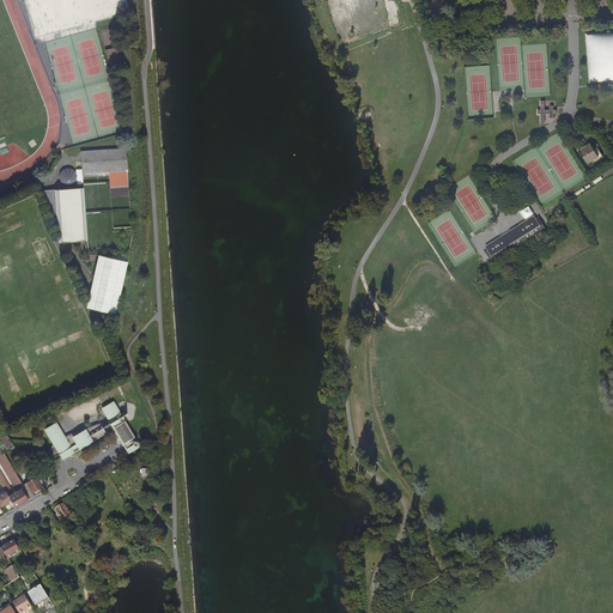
[(612,34),(587,35),(588,82),(612,80),(612,34)]
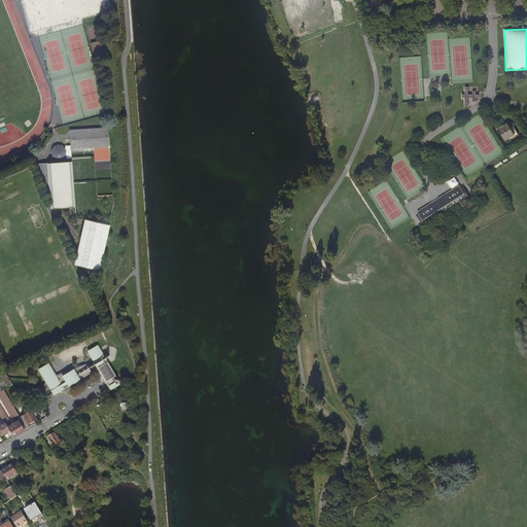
[(423,101),(421,57),(399,57),(401,102),(423,101)]
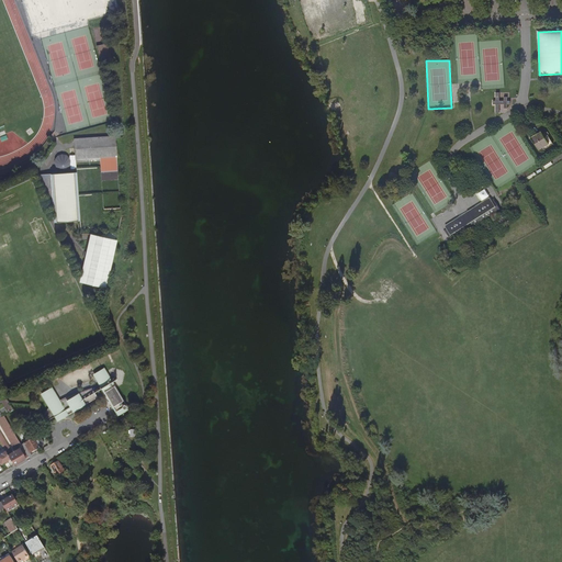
[(494,92),(495,104),(504,103),(504,108),(508,108),(508,104),(509,103),(508,97),(504,97),(504,100),(499,100),(499,92),(494,92)]
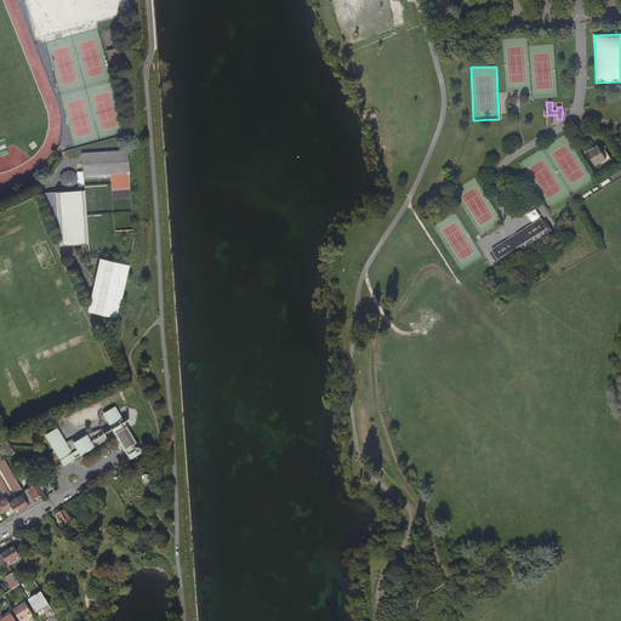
[(587,153),(596,166),(607,159),(598,146),(587,153)]
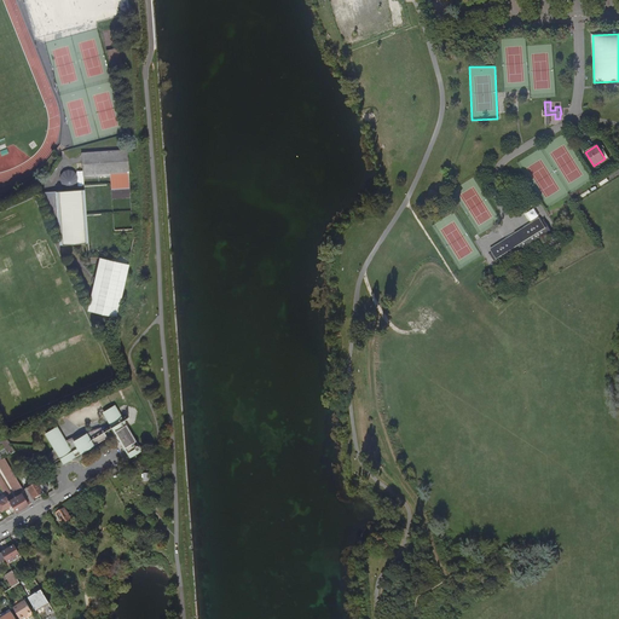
[(82,158),(84,175),(129,173),(128,151),(128,150),(81,152),(82,158)]
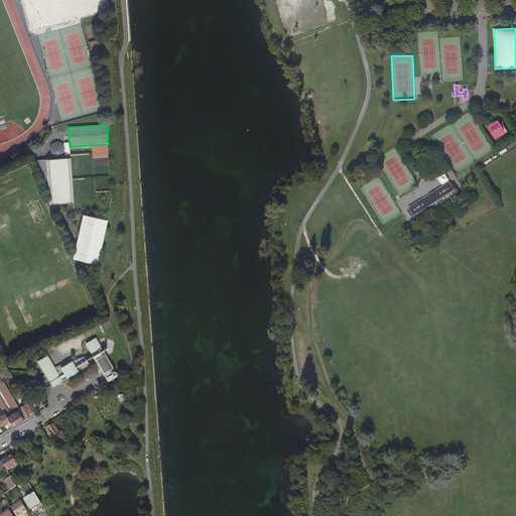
[(52,144),(51,145),(51,146),(50,148),(51,150),(51,151),(52,152),(53,154),(55,155),(58,155),(59,155),(61,154),(63,153),(65,151),(65,150),(66,148),(66,147),(65,145),(62,143),(62,142),(60,141),(57,141),(55,141),(54,142),(52,143),(52,144)]
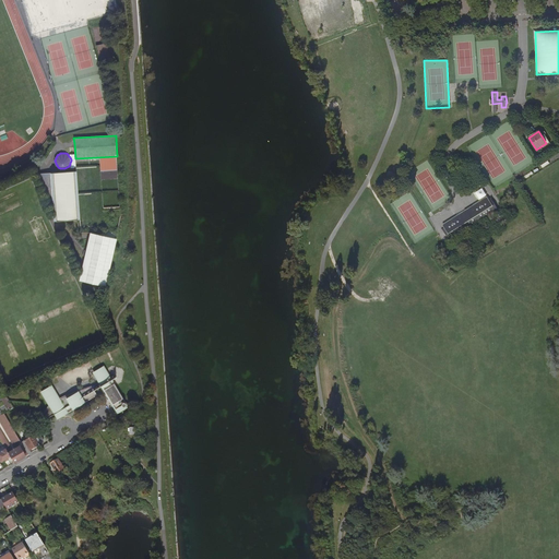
[(51,173),(55,219),(57,219),(80,218),(76,171),(51,173)]
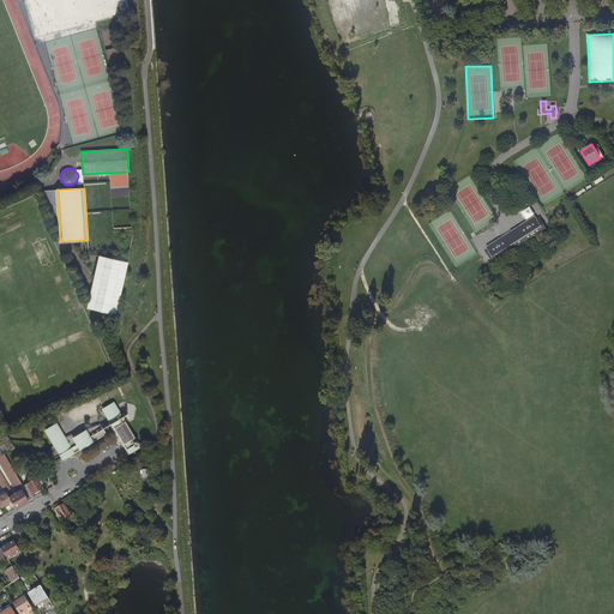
[(522,212),(527,220),(528,220),(529,221),(534,217),(533,216),(535,215),(530,208),(522,212)]
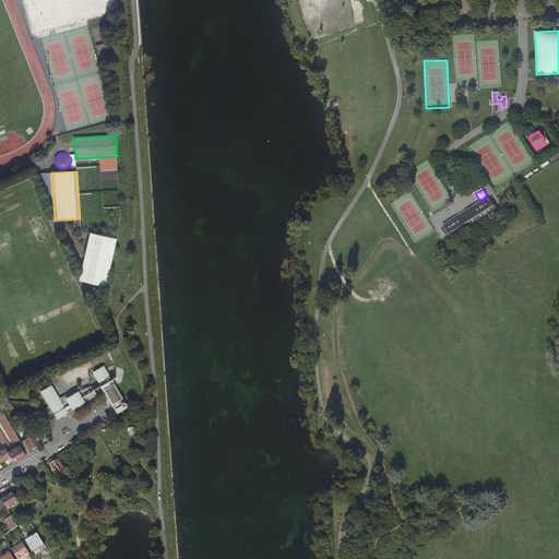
[(482,201),(471,207),(472,210),(465,214),(464,212),(442,226),(453,241),(497,213),(487,198),(486,198),(482,201)]
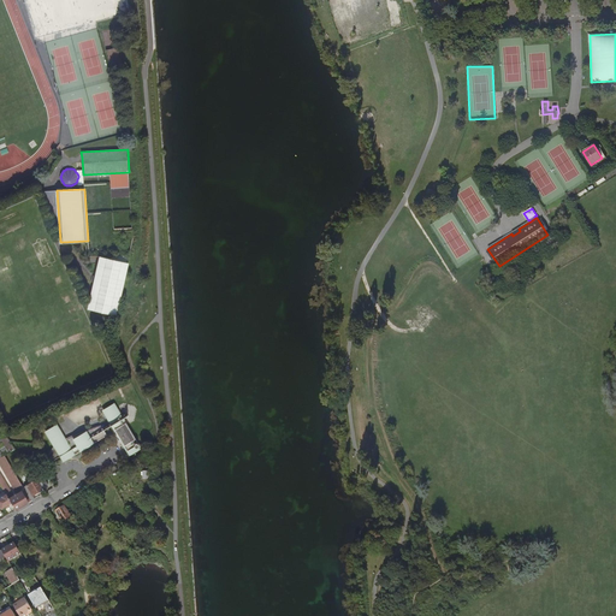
[(130,456),(142,448),(136,438),(114,402),(112,404),(102,410),(114,430),(113,431),(118,439),(119,438),(130,456)]
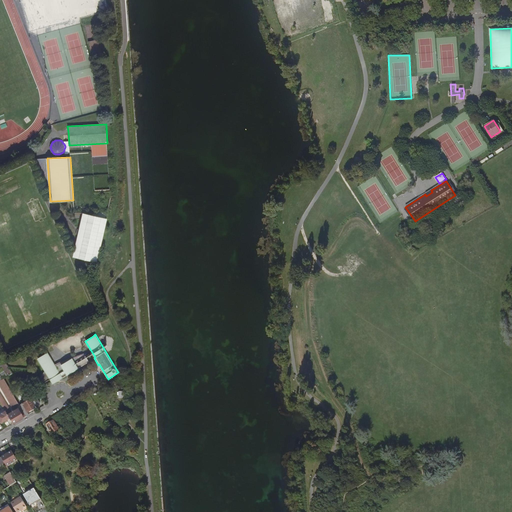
[(59,362),(54,365),(49,356),(48,357),(47,354),(45,355),(43,356),(41,357),(38,360),(40,362),(39,363),(45,372),(43,374),(42,375),(41,376),(40,378),(40,381),(39,382),(39,385),(40,385),(41,384),(49,380),(52,384),(89,362),(84,353),(59,362)]
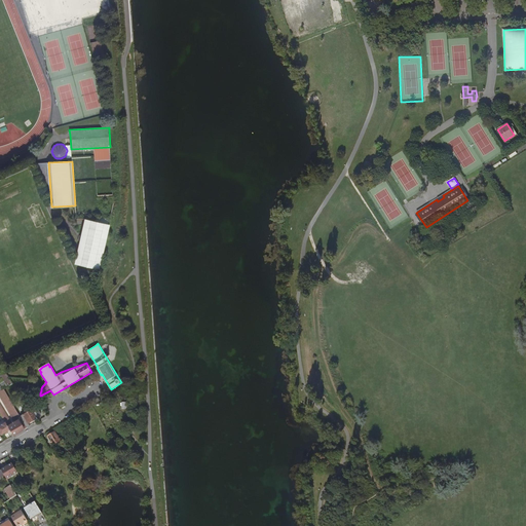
[(1,373),(8,386),(12,384),(4,371),(1,373)]
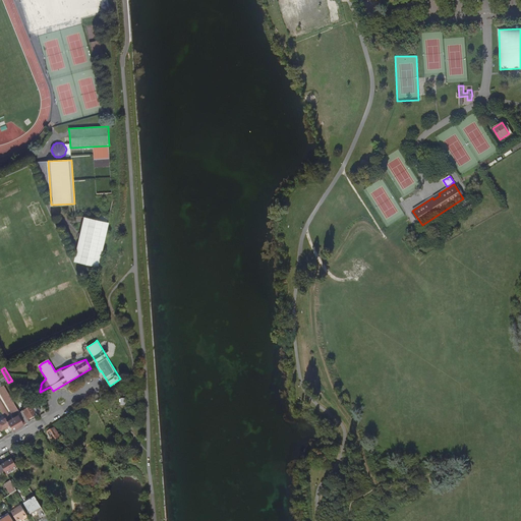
[(6,403),(8,407),(13,415),(19,411),(3,386),(0,387),(0,392),(3,397),(6,403)]
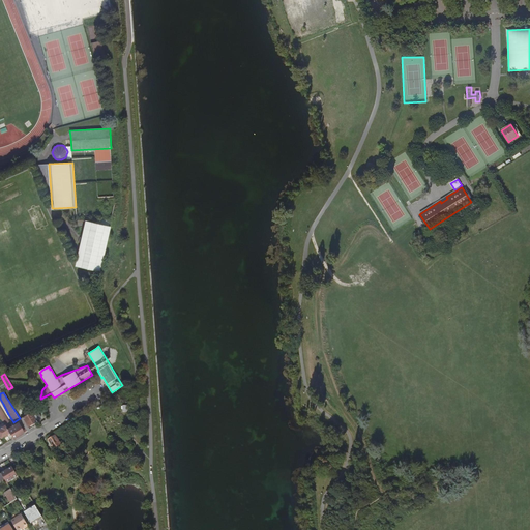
[(0,416),(5,425),(7,428),(10,425),(0,407),(0,416)]
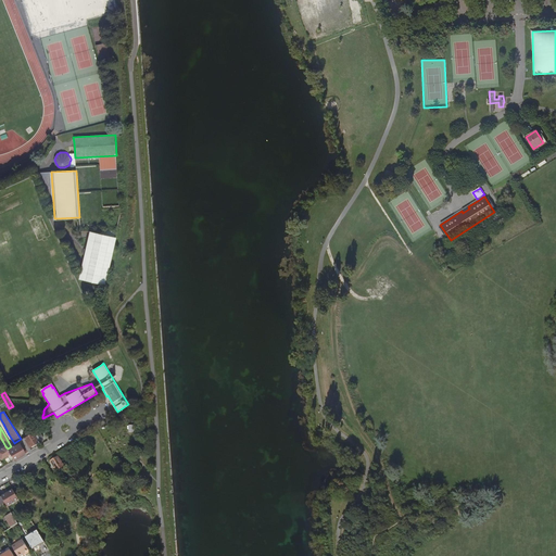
[(34,432),(39,441),(43,439),(38,428),(33,431),(34,432)]
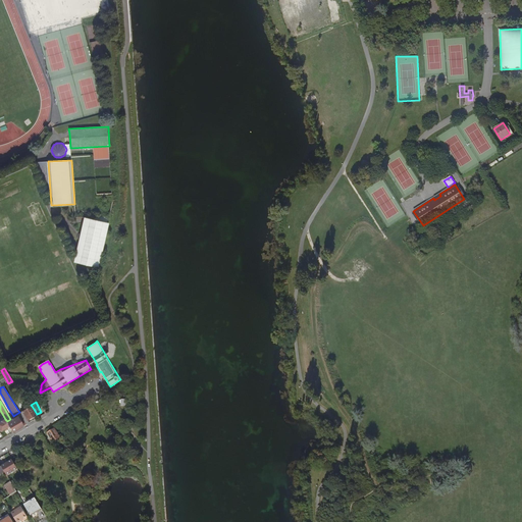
[(19,413),(27,424),(30,423),(28,420),(37,414),(32,406),(29,408),(27,406),(23,408),(24,410),(19,413)]
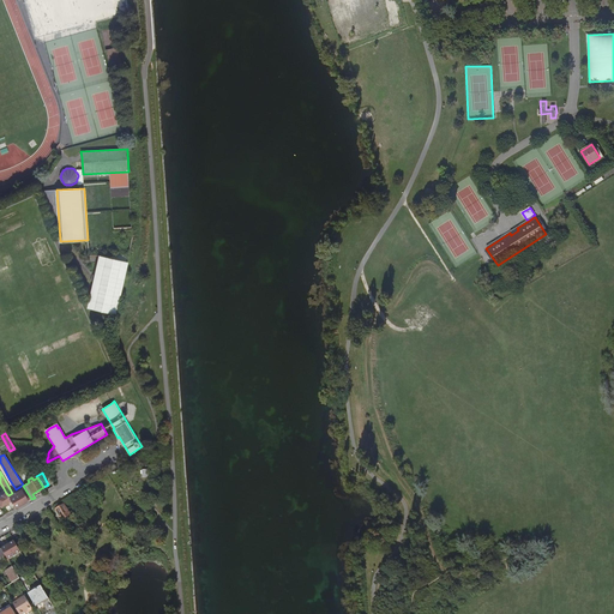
[(23,485),(16,489),(17,492),(22,489),(29,501),(31,499),(23,486),(23,485)]
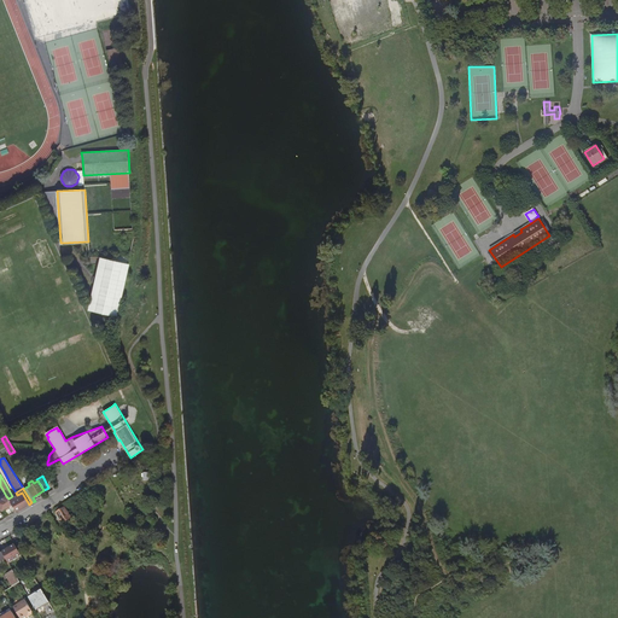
[(9,500),(11,505),(16,512),(29,505),(22,493),(17,495),(9,500)]
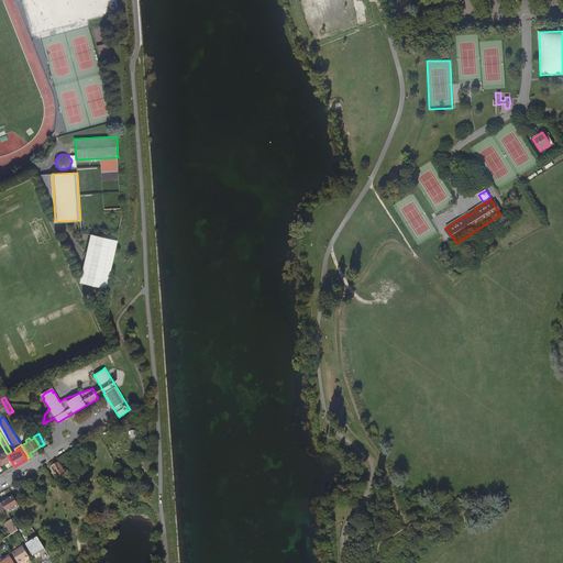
[(0,455),(0,461),(1,464),(10,460),(8,455),(8,454),(6,452),(2,454),(0,455)]
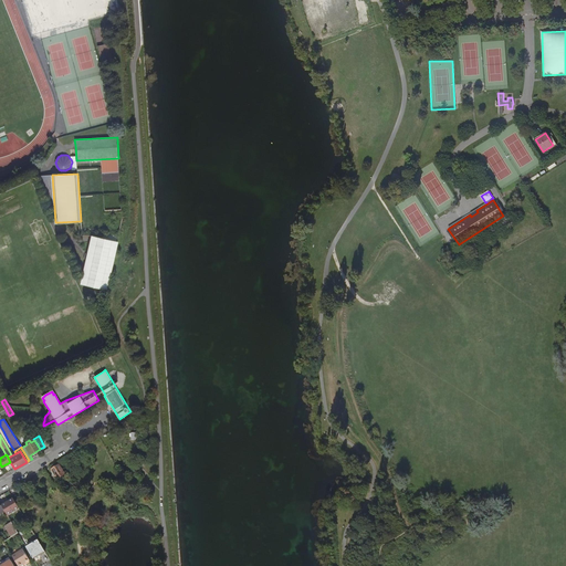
[(53,469),(59,479),(66,474),(60,464),(53,469)]
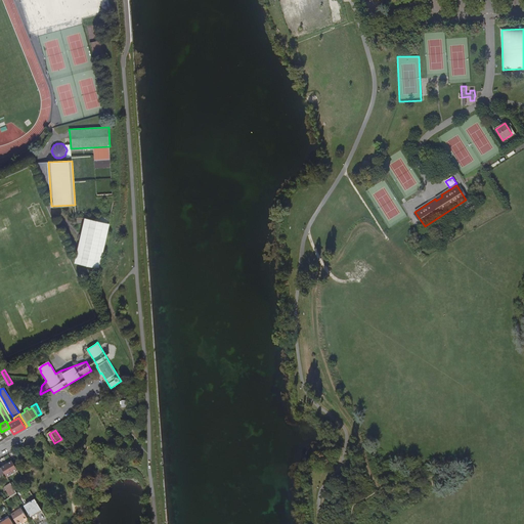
[(12,462),(2,468),(6,474),(8,477),(18,471),(12,462)]
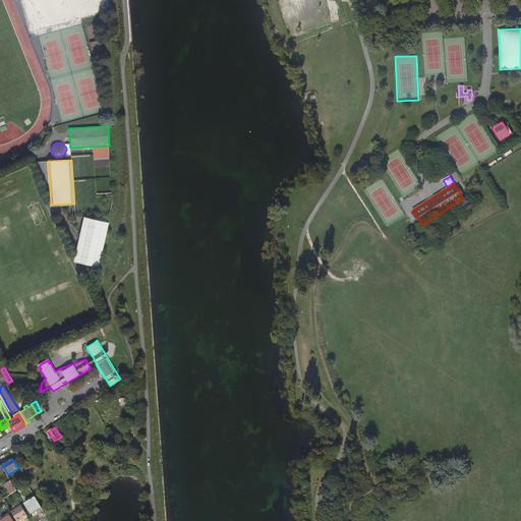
[(6,484),(11,495),(12,494),(17,490),(13,483),(12,481),(6,484)]
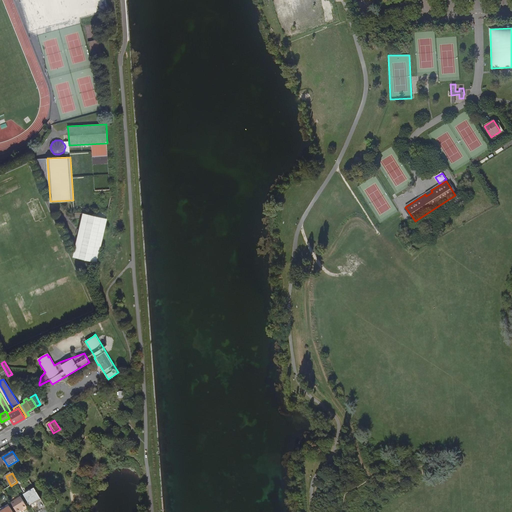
[(19,484),(24,495),(27,493),(20,481),(17,482),(19,484)]
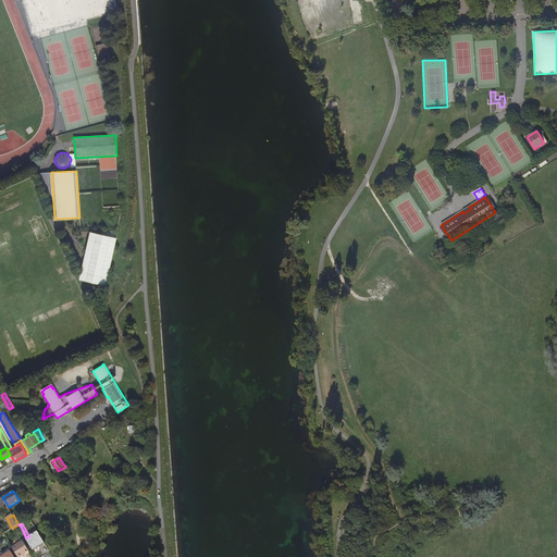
[(26,539),(33,549),(45,543),(38,531),(29,536),(26,539)]
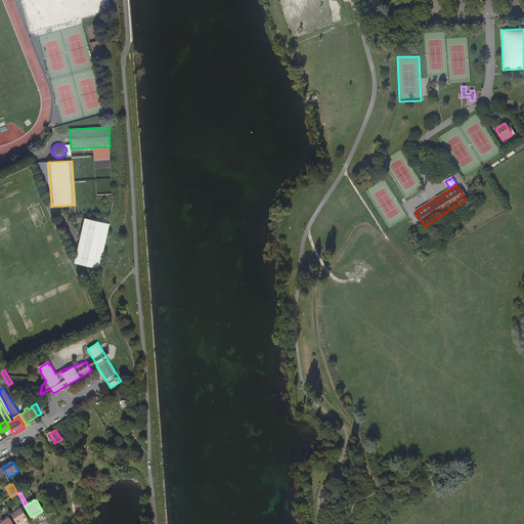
[(12,515),(15,519),(17,523),(18,523),(23,522),(22,521),(28,518),(22,509),(12,515)]
